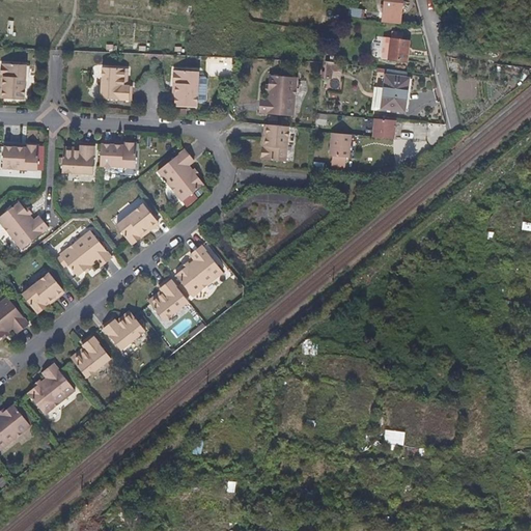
[(389,22),(403,24),(407,0),(385,0),(383,22),(389,22)]
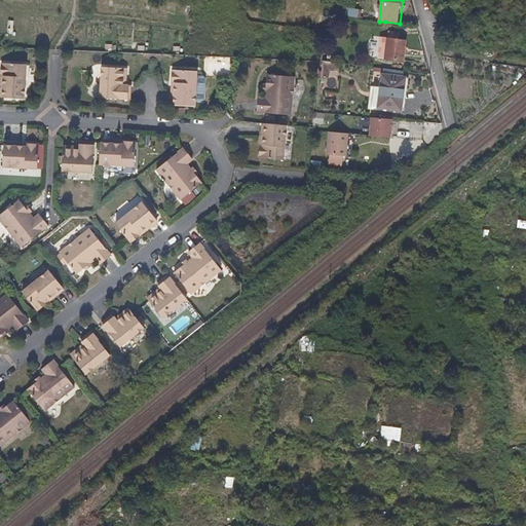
[(344,15),(357,17),(359,9),(345,6),(344,15)]
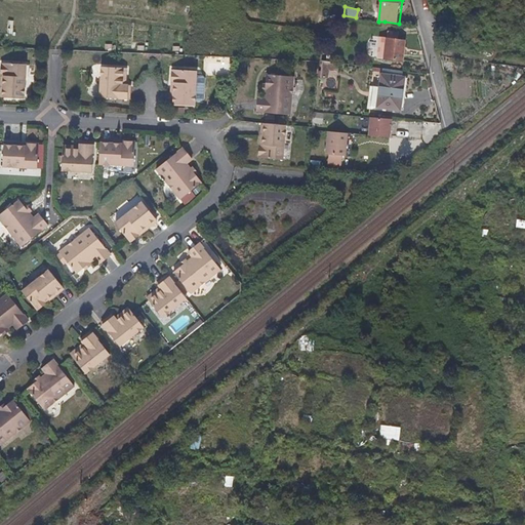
[(406,39),(388,36),(385,56),(403,59),(406,39)]
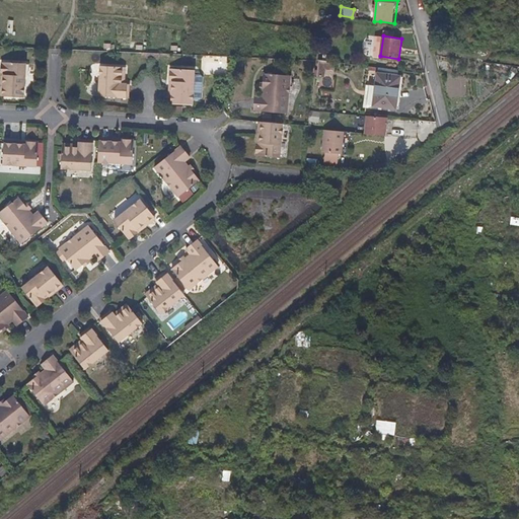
[(321,60),(318,60),(318,62),(317,65),(316,76),(321,76),(321,75),(323,75),(323,68),(328,69),(329,61),(321,60)]
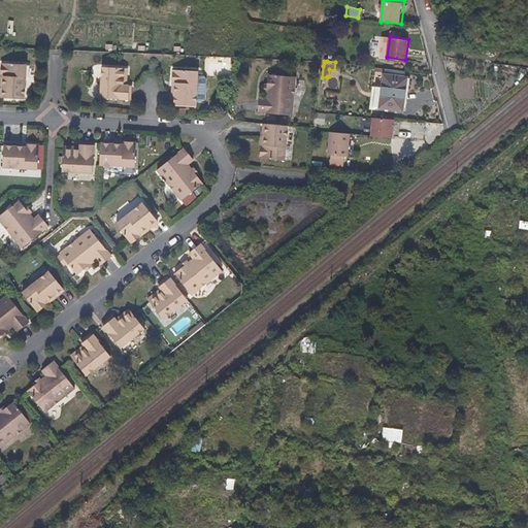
[(0,77),(2,77),(2,98),(23,99),(24,65),(0,63),(0,77)]
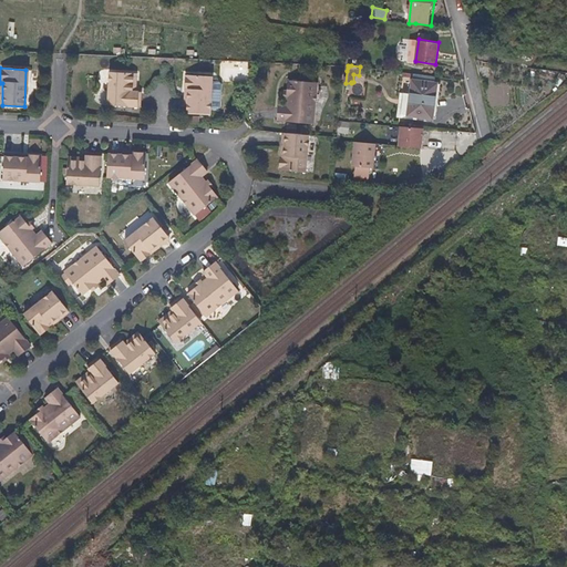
[(132,92),(133,74),(109,73),(107,106),(140,107),(141,92),(136,92),(132,92)]
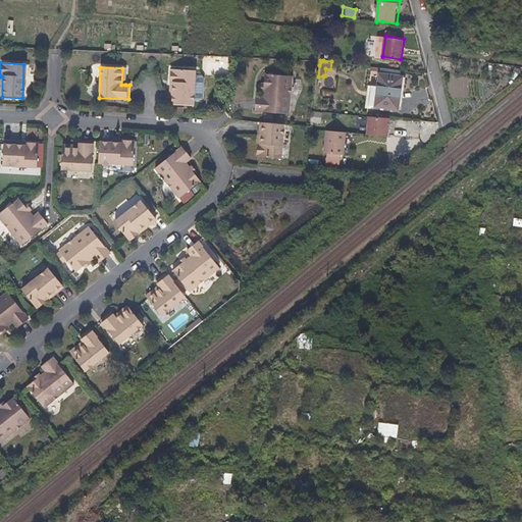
[(380,68),(379,74),(400,76),(401,70),(394,69),(380,68)]
